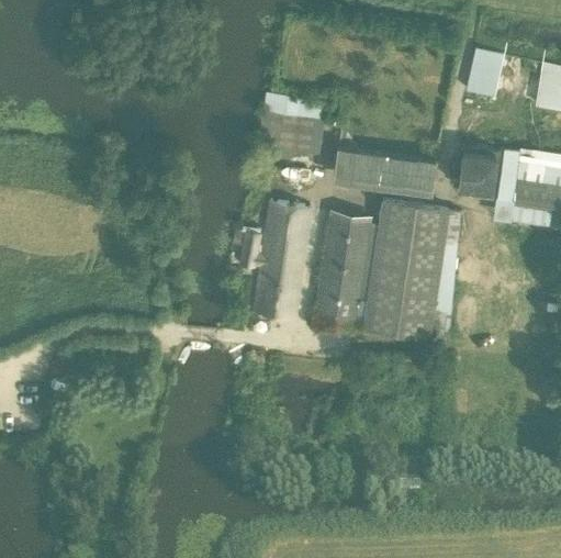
[(494,98),(503,56),(477,49),(467,91),(494,98)]
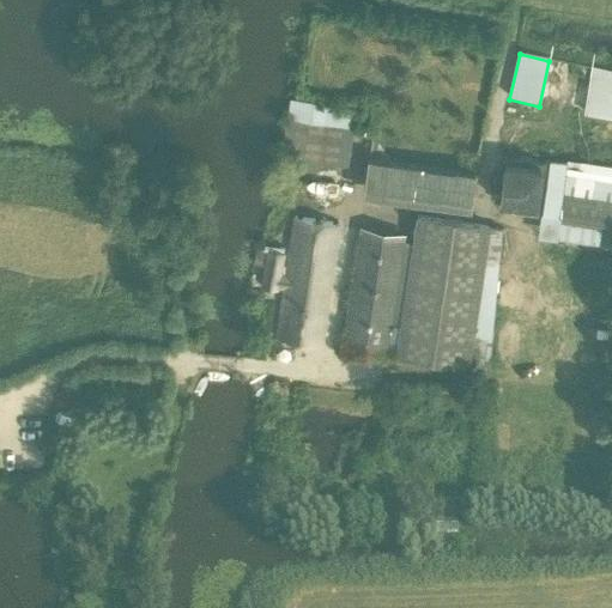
[(289,122),(282,160),(349,172),(353,146),(341,144),(343,132),(355,134),(358,114),(315,107),(311,127),(289,122)]
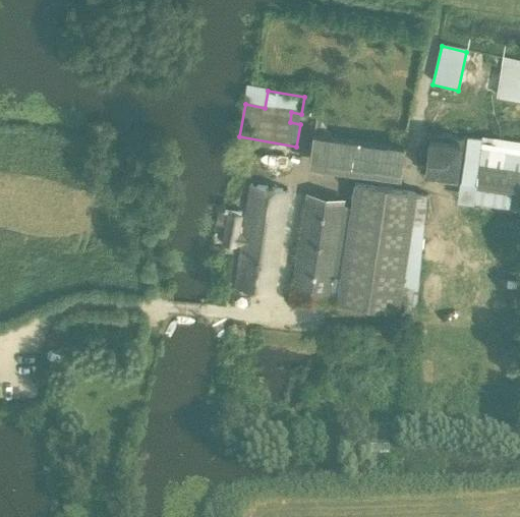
[(421,152),(420,162),(424,175),(437,182),(459,184),(476,185),(475,190),(514,196),(512,211),(519,212),(519,156),(479,149),(481,140),(466,138),(466,139),(461,141),(447,136),(429,137),(421,152)]
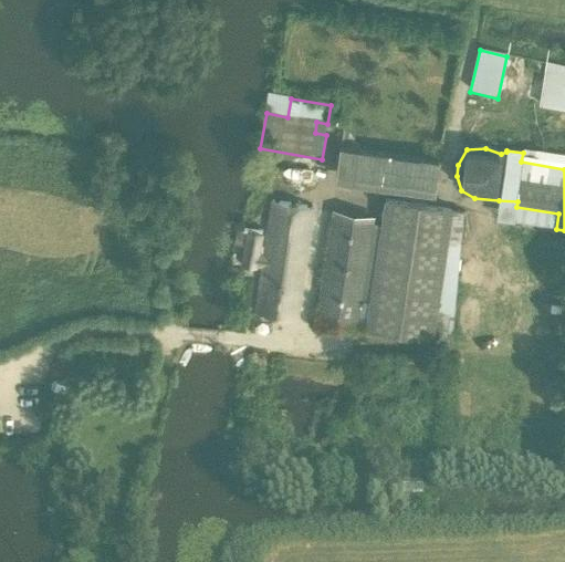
[(341,149),(337,176),(436,188),(439,163),(341,149)]
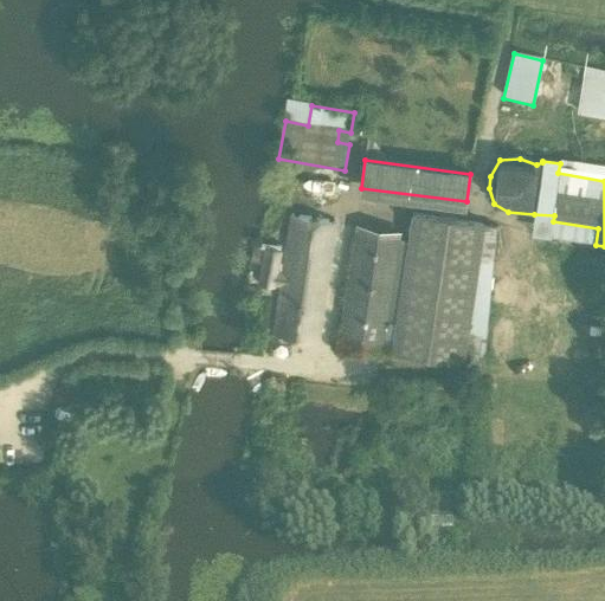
[(321,212),(341,205),(342,183),(326,172),(307,179),(304,200),(321,212)]
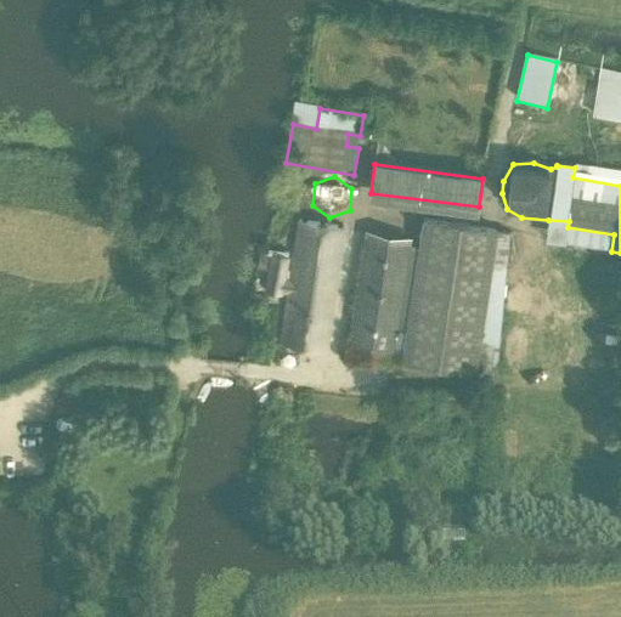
[(366,239),(348,357),(475,377),(497,233),(424,222),(421,249),(366,239)]
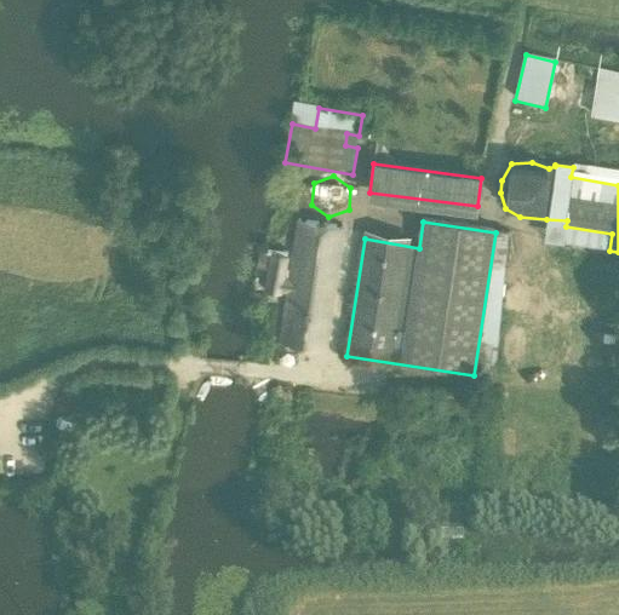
[(327,352),(345,230),(299,223),(290,287),(284,287),(288,256),(284,254),(282,259),(261,256),(258,271),(270,274),(267,293),(281,295),(282,292),(288,293),(281,345),(327,352)]
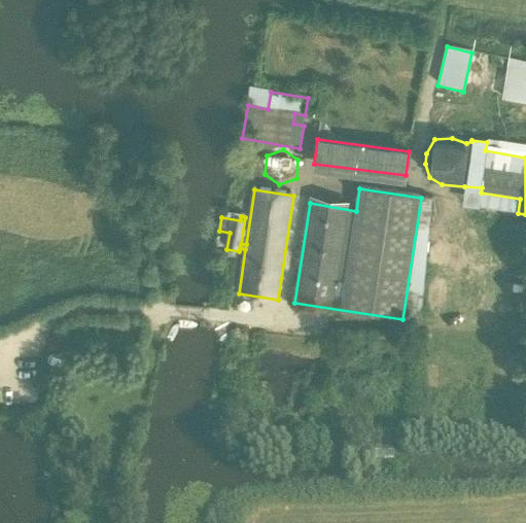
[(394,450),(394,438),(369,437),(367,449),(394,450)]
